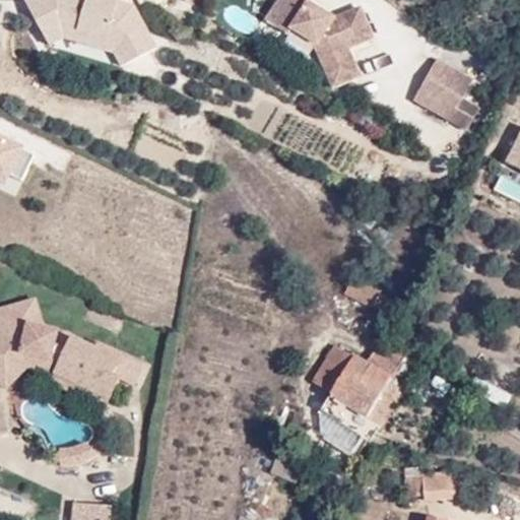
[(121,0),(26,0),(52,46),(66,40),(116,54),(124,70),(161,52),(136,4),(121,0)]
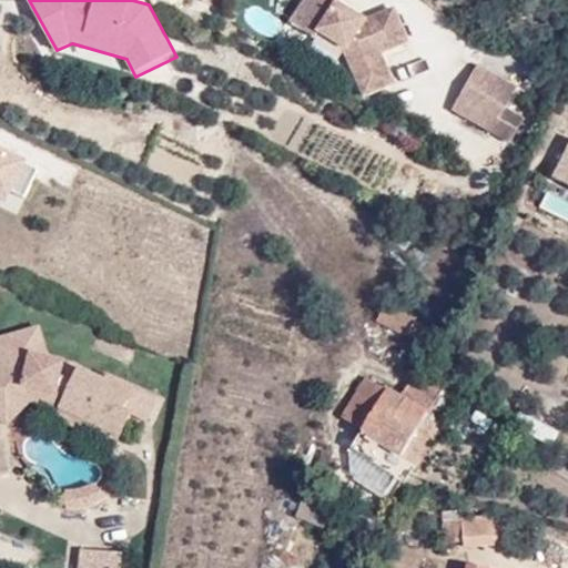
[(303,0),(293,18),(291,23),(315,39),(318,33),(345,50),(365,98),(396,84),(383,53),(411,42),(395,7),(366,19),(334,0),(303,0)]
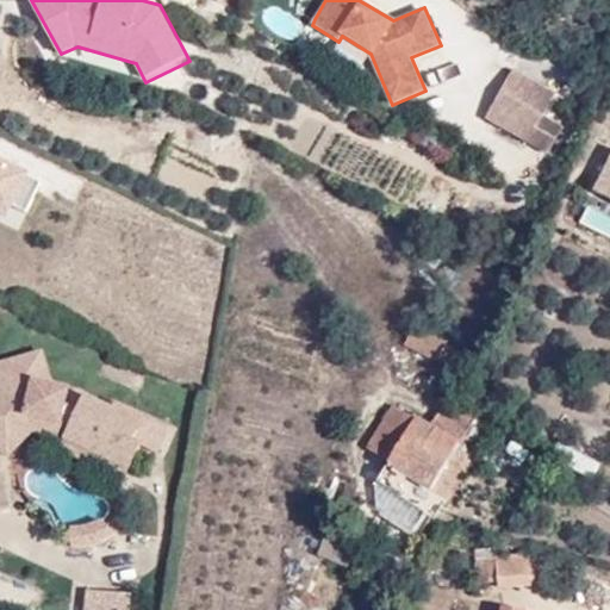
[(560,125),(504,93),(502,93),(486,120),(546,151),(560,125)]
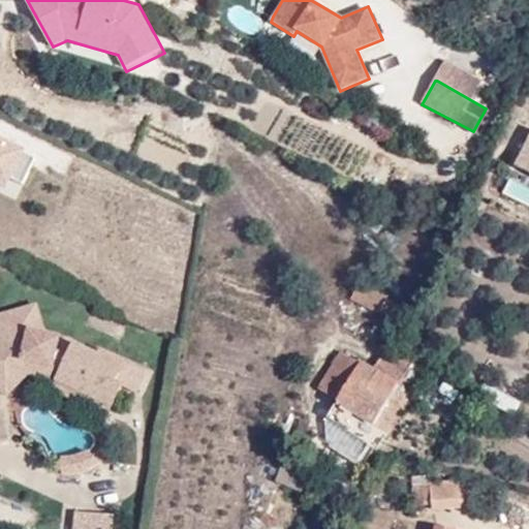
[(528,134),(514,166),(528,174),(528,134)]
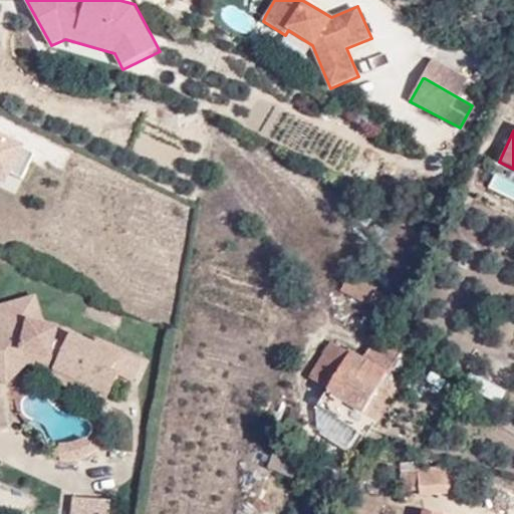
[(0,179),(8,184),(26,144),(0,132),(0,179)]
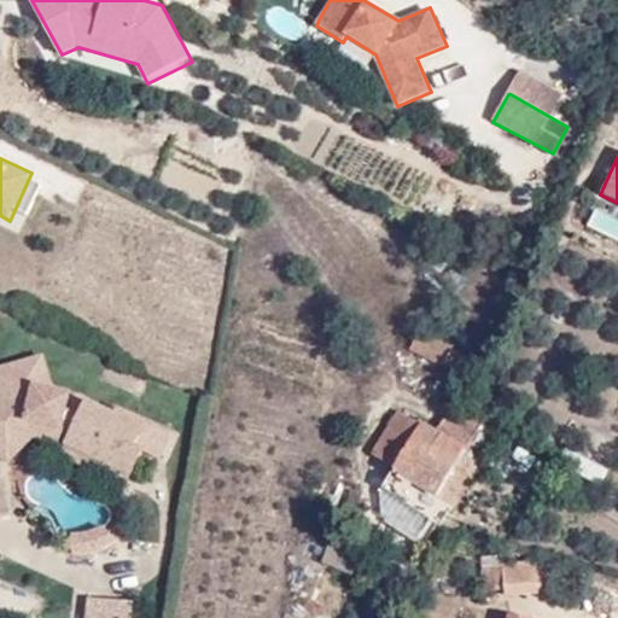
[(452,343),(426,328),(420,326),(407,349),(439,367),(452,343)]
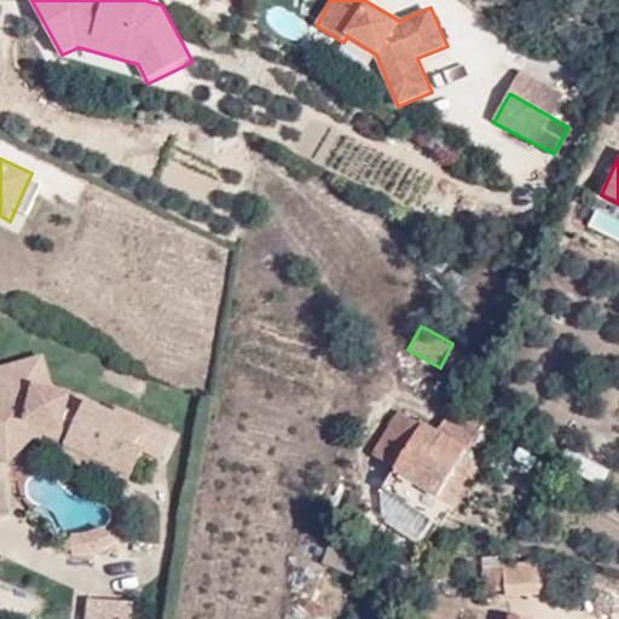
[(45,354),(0,366),(0,457),(9,466),(34,439),(64,447),(61,457),(128,486),(144,449),(136,446),(148,421),(115,408),(114,412),(53,389),(45,354)]
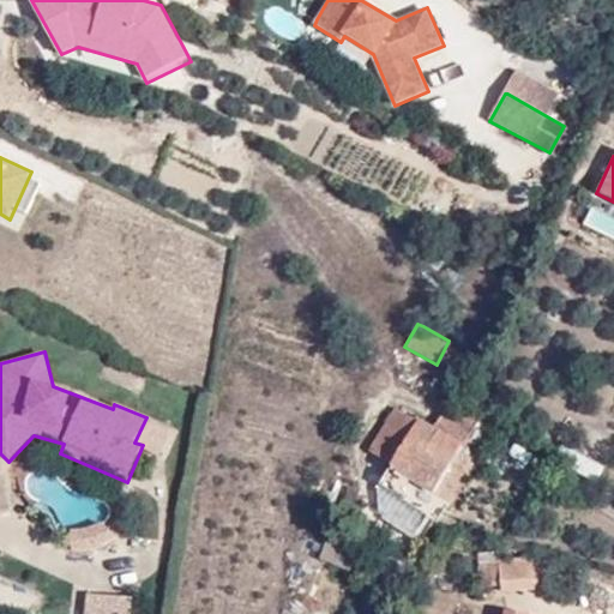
[(479,419),(451,402),(435,428),(420,419),(419,421),(395,407),(369,451),(393,464),(391,469),(450,503),(479,453),(462,444),(479,419)]
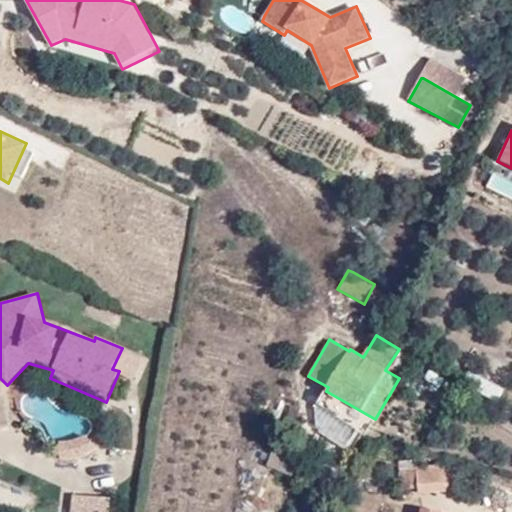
[(469,372),(462,386),(495,401),(502,388),(469,372)]
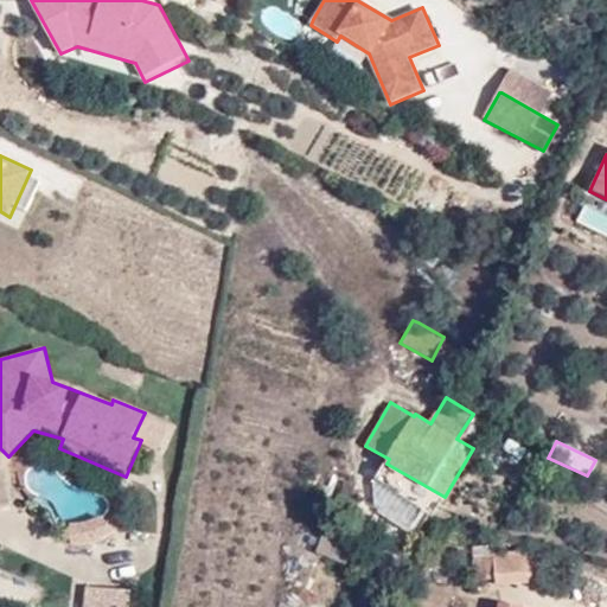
[(525,549),(498,553),(493,553),(494,561),(473,562),(474,580),(496,577),(497,586),(529,582),(525,549)]
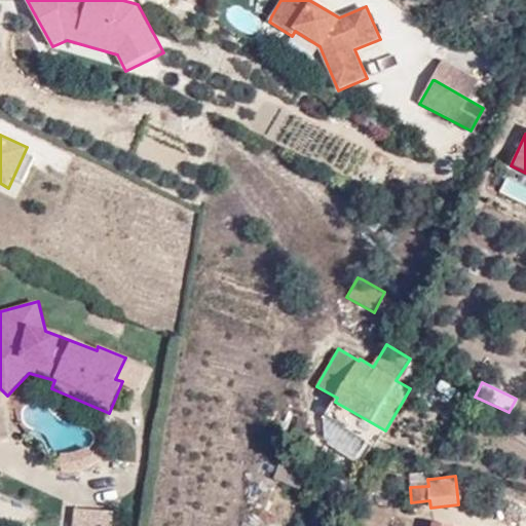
[(70,525),(114,525),(114,510),(71,510),(70,525)]
